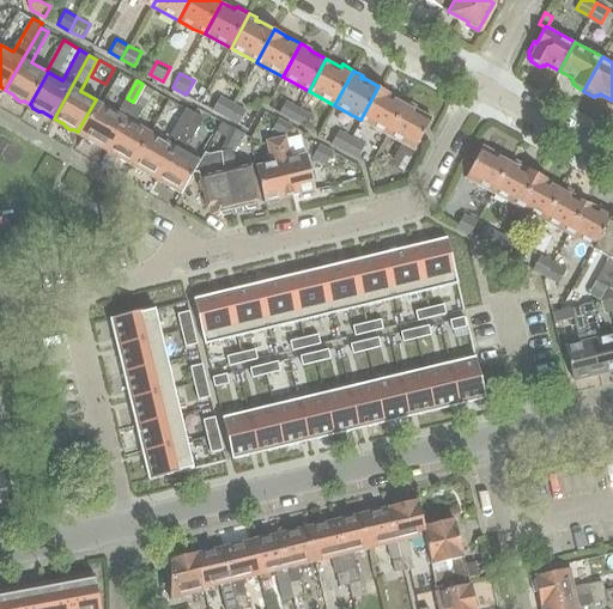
[(143,84),(133,102),(143,108),(153,90),(143,84)]
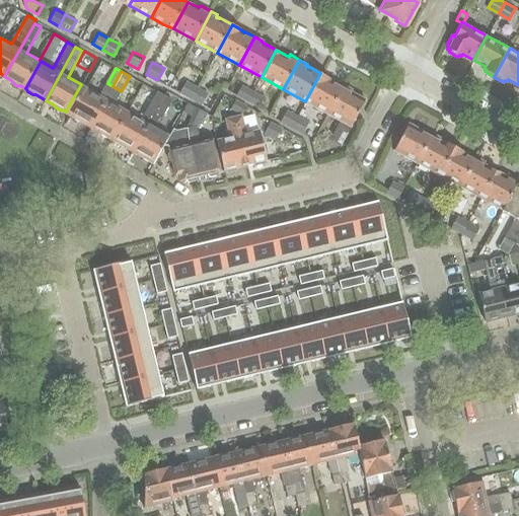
[(327,114),(344,83),(335,79),(334,81),(331,79),(320,73),(305,101),(327,114)]
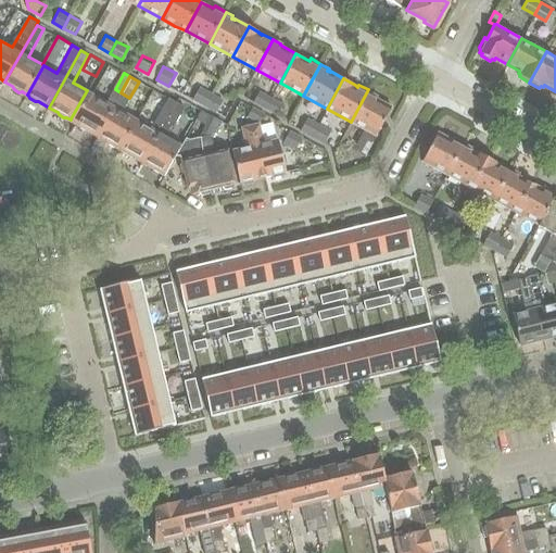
[(211,92),(199,86),(192,98),(203,104),(211,92)]
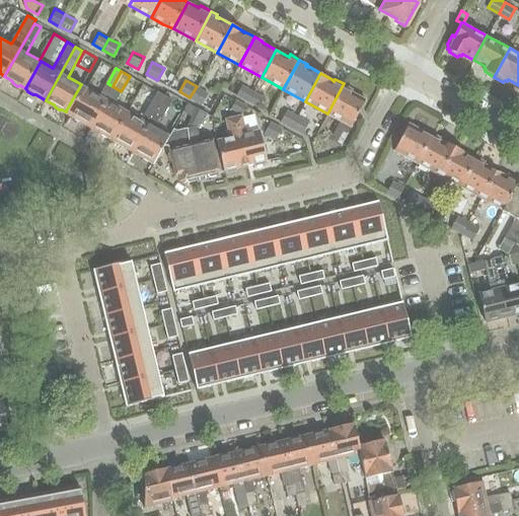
[(70,113),(69,114),(73,116),(74,118),(78,121),(81,121),(90,126),(113,86),(107,83),(105,82),(98,94),(85,86),(70,113)]
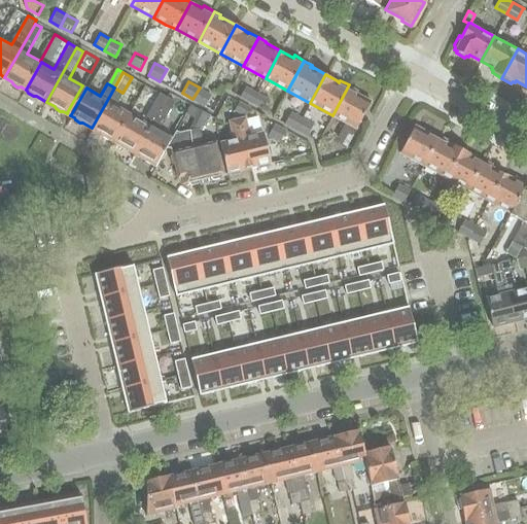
[(256,91),(245,84),(239,96),(250,102),(256,91)]
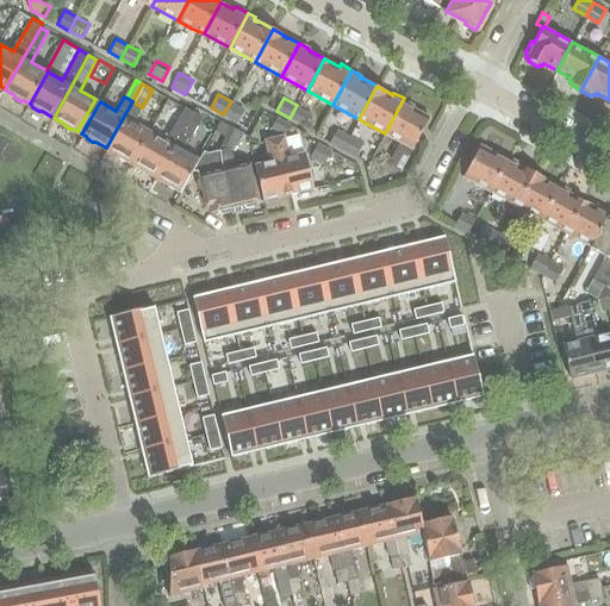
[(385,133),(399,141),(391,156),(396,164),(402,168),(429,116),(412,106),(414,104),(404,98),(385,133)]
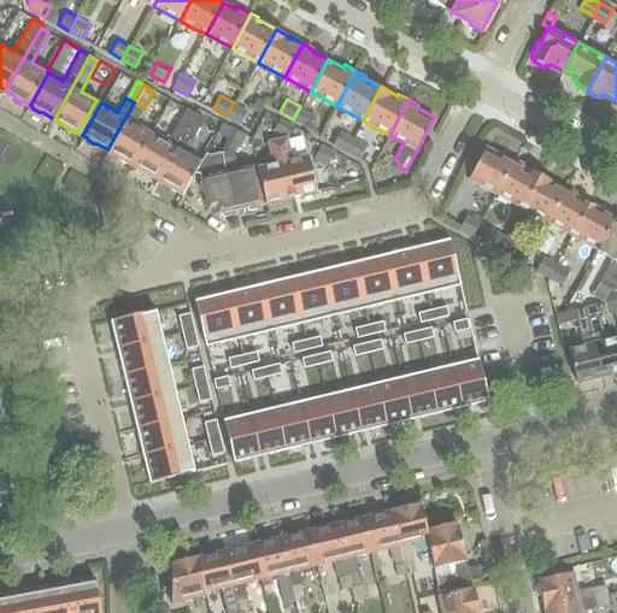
[(129,161),(133,164),(151,130),(136,122),(144,108),(134,102),(107,149),(118,155),(121,159),(125,161),(129,161)]
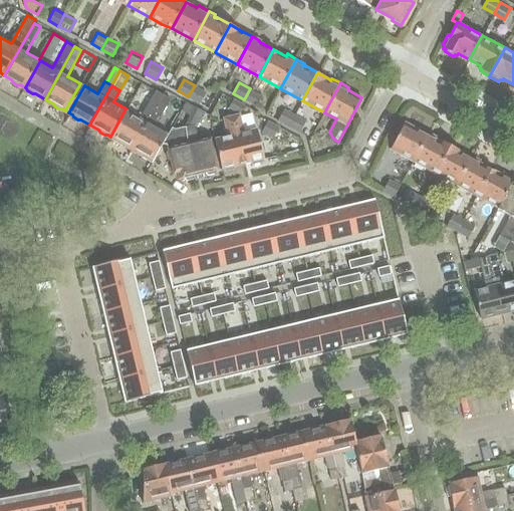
[(195,85),(188,96),(199,102),(205,90),(195,85)]
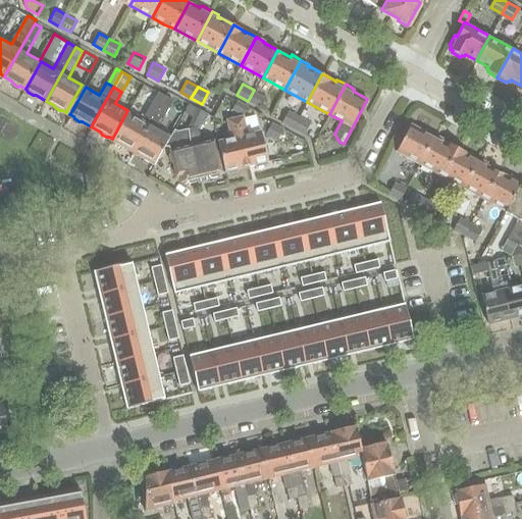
[(254,90),(248,101),(259,106),(264,96),(254,90)]
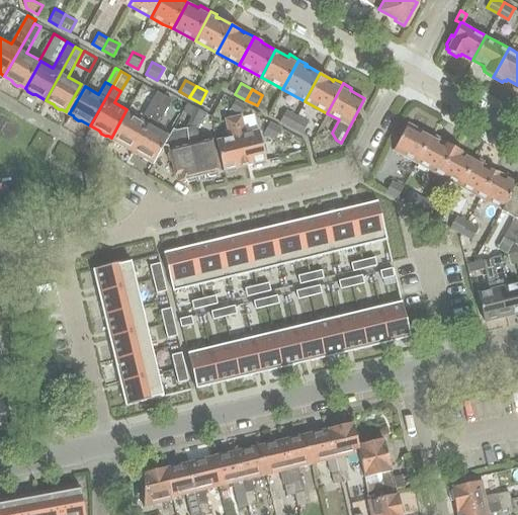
[(122,146),(123,144),(133,150),(163,97),(164,94),(156,90),(141,117),(126,109),(111,138),(113,139),(113,140),(122,146)]
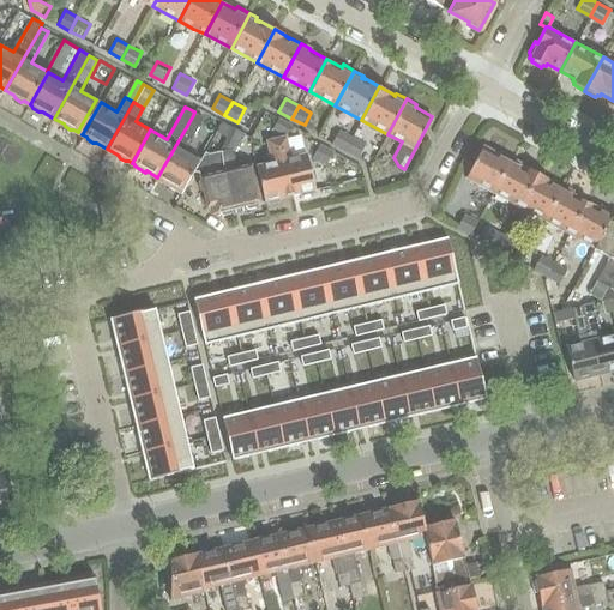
[(193,115),(157,177),(167,182),(169,186),(174,188),(178,188),(181,191),(193,170),(200,158),(185,150),(202,120),(193,115)]
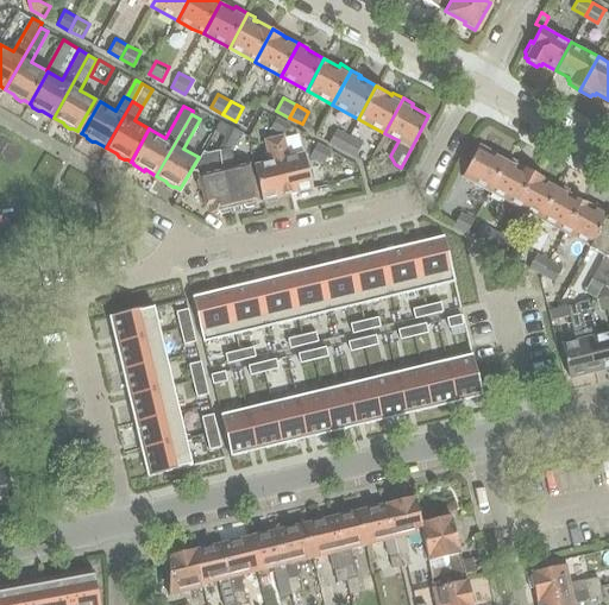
[(277,114),(270,127),(282,133),(283,133),(289,121),(277,114)]
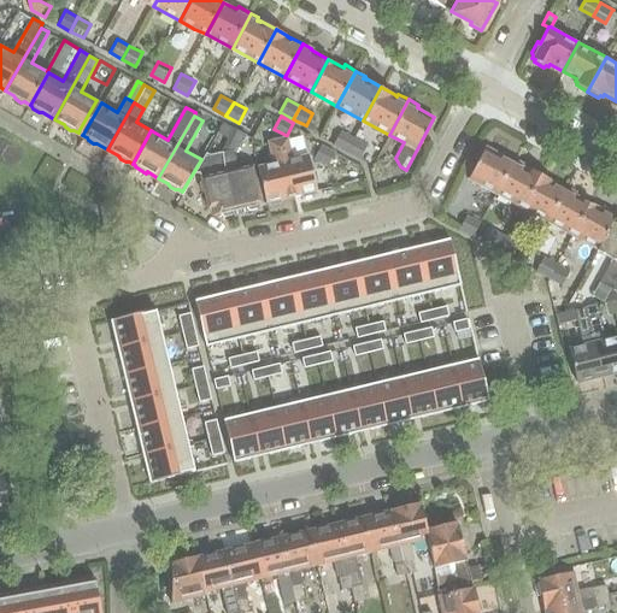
[(230,141),(225,151),(233,148),(233,149),(246,135),(236,129),(230,141)]
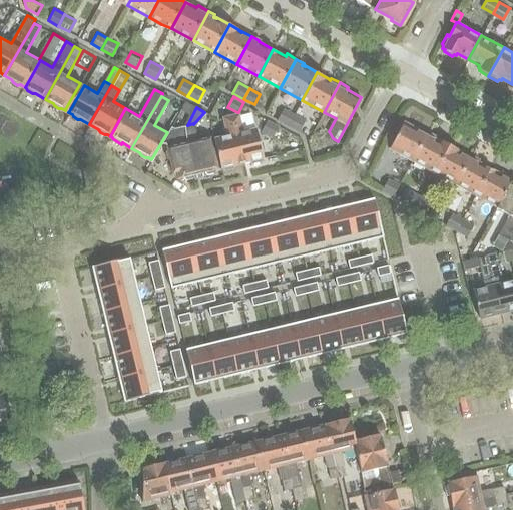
[(293,114),(283,108),(277,119),(288,125),(293,114)]
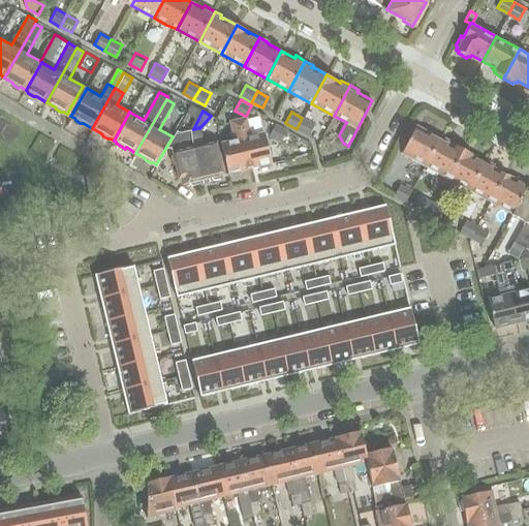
[(263,131),(253,133),(251,133),(247,116),(246,116),(245,116),(238,118),(249,167),(258,164),(259,167),(269,165),(268,162),(271,162),(263,131)]
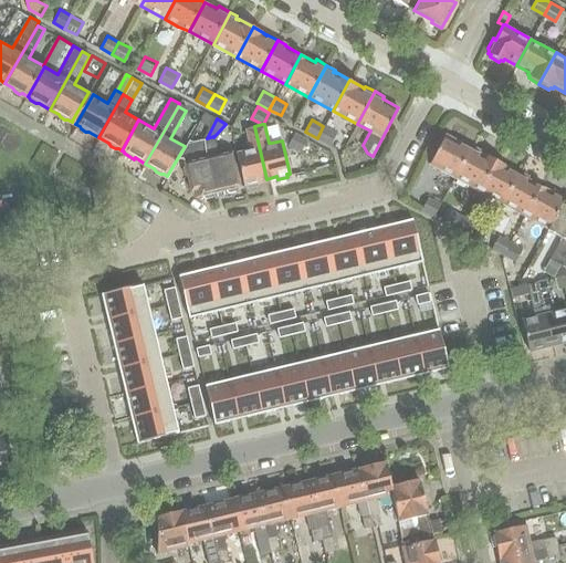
[(236,150),(241,174),(244,185),(247,184),(248,187),(258,184),(257,181),(266,179),(254,126),(244,128),(249,148),(236,150)]
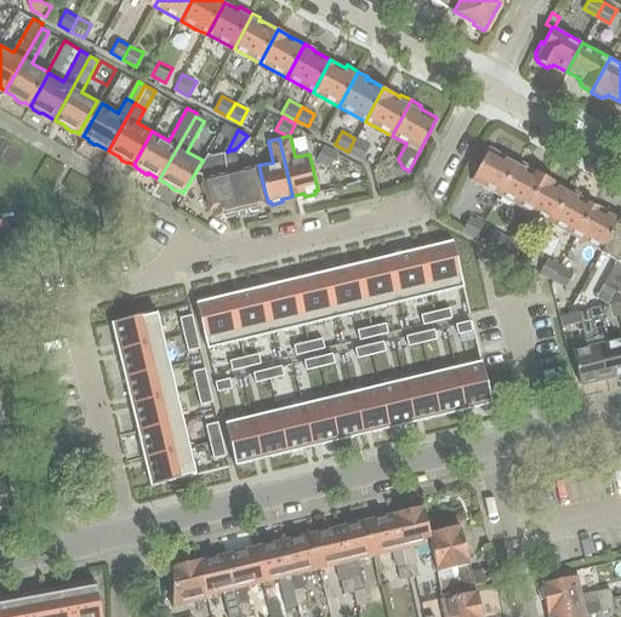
[(348,152),(360,158),(368,146),(354,138),(348,152)]
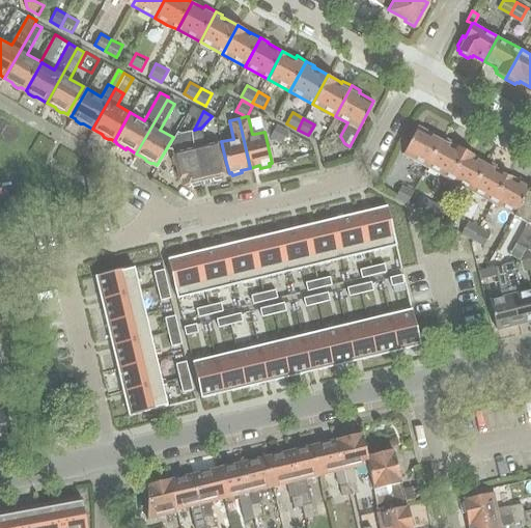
[(276,123),(271,134),(281,140),(287,129),(276,123)]
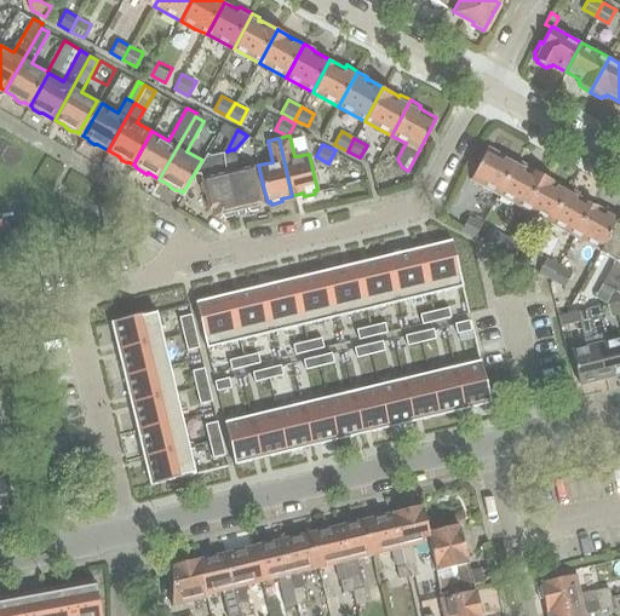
[(481,184),(497,193),(516,157),(505,151),(504,154),(488,145),(470,178),(481,184)]
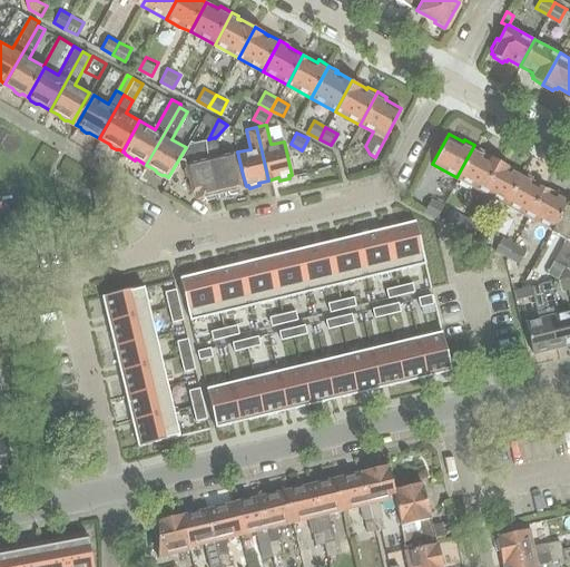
[(206,139),(206,140),(218,193),(227,191),(231,193),(237,192),(238,187),(242,187),(233,152),(219,155),(215,138),(215,137),(208,139),(206,139)]
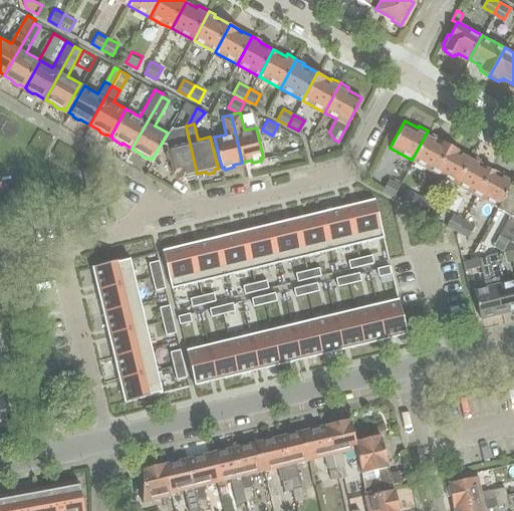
[(197,174),(186,126),(176,129),(171,126),(168,133),(162,143),(166,143),(168,149),(166,152),(168,158),(170,160),(173,172),(179,171),(181,178),(184,177),(187,179),(192,178),(194,174),(197,174)]
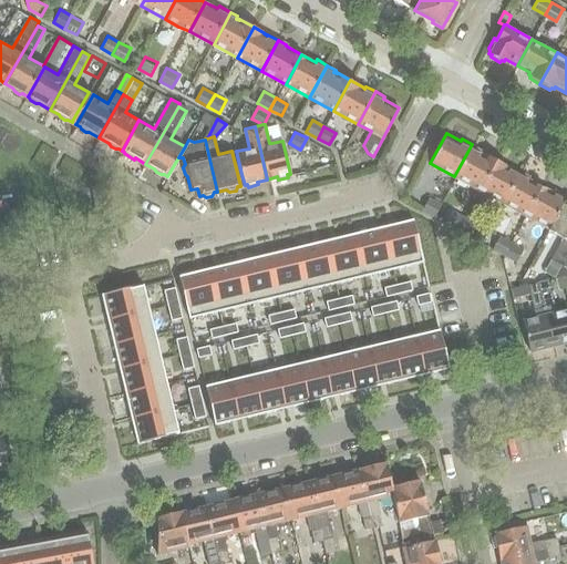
[(481,149),(472,144),(454,176),(477,190),(494,159),(482,152),(480,152),(481,149)]
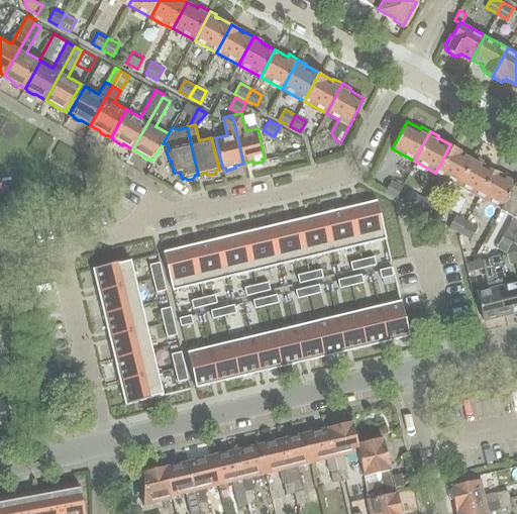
[(457,184),(474,155),(464,149),(463,152),(461,151),(462,150),(450,144),(435,173),(457,184)]
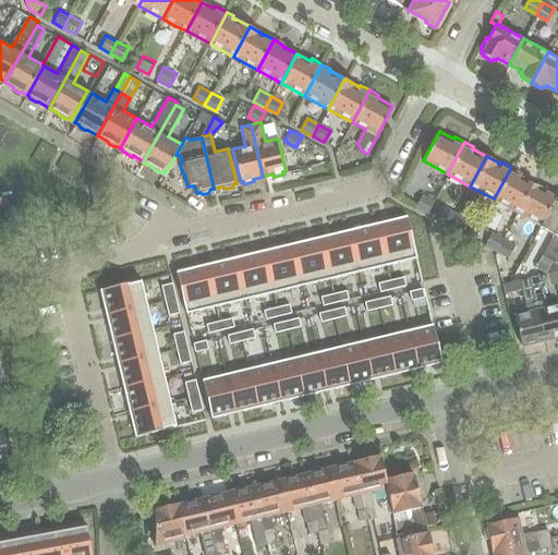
[(517,212),(533,182),(519,175),(520,171),(511,167),(494,198),(517,212)]
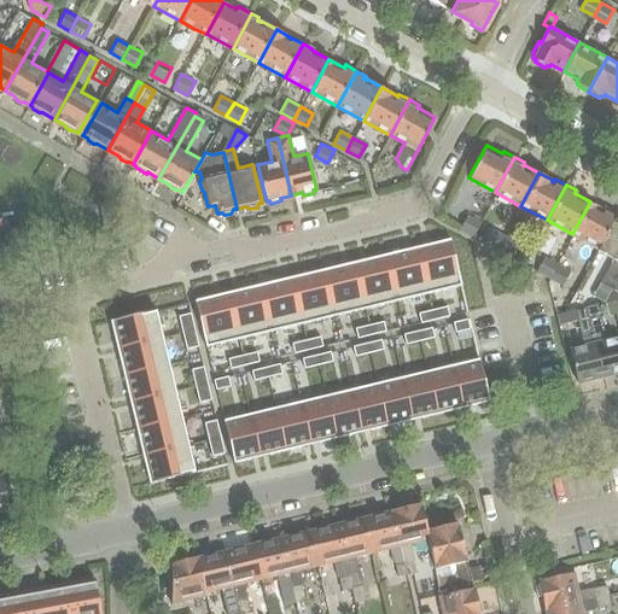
[(572,234),(599,249),(616,215),(613,214),(614,211),(605,205),(604,209),(590,202),(572,234)]
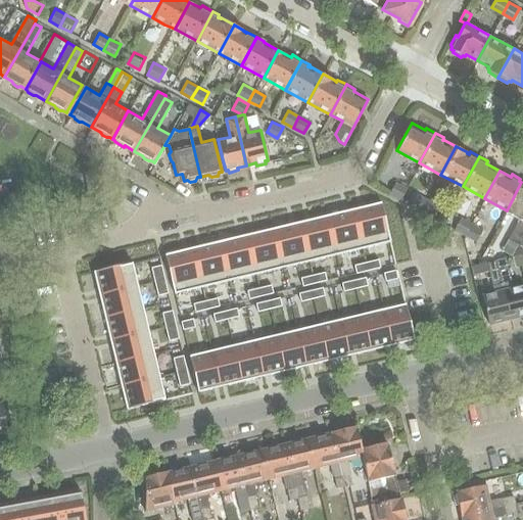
[(406,186),(394,180),(388,192),(398,198),(406,186)]
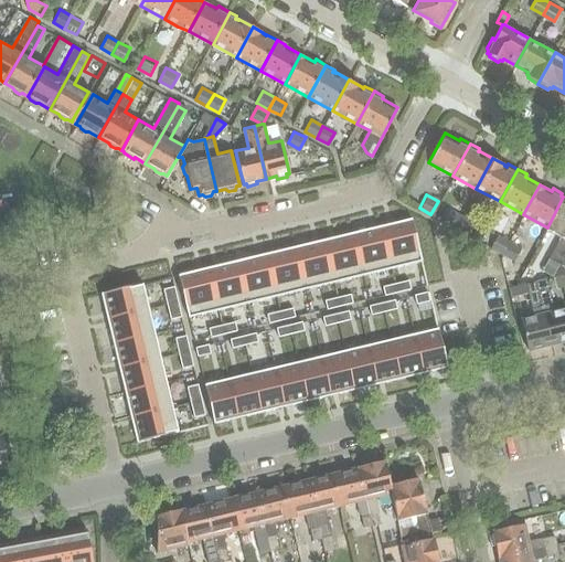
[(564,198),(563,197),(547,228),(546,229),(561,236),(548,257),(558,264),(564,252),(564,198)]
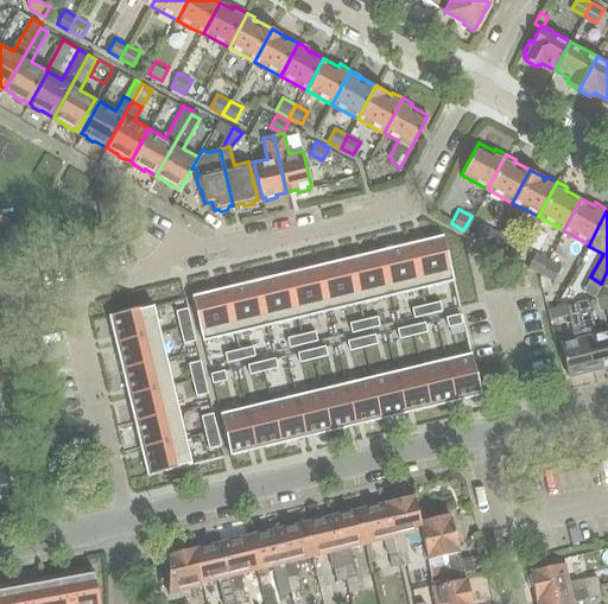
[(496,230),(485,223),(476,237),(489,243),(496,230)]
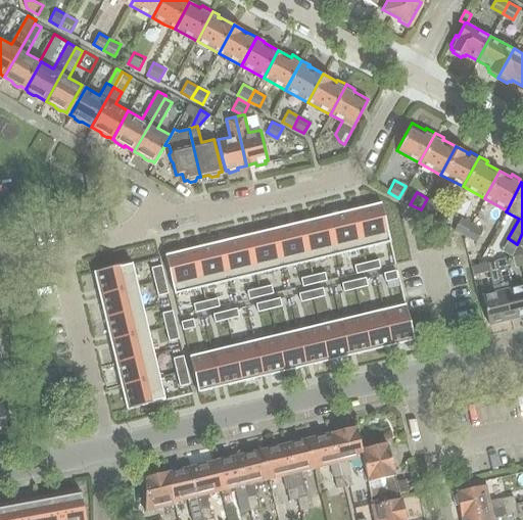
[(421,209),(431,216),(438,204),(427,198),(421,209)]
